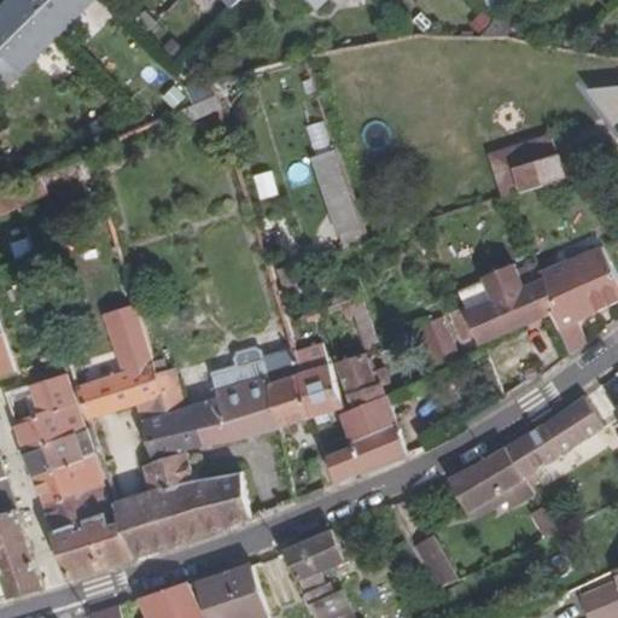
[(0,88),(7,95),(25,77),(23,75),(95,0),(7,0),(0,7),(0,88)]
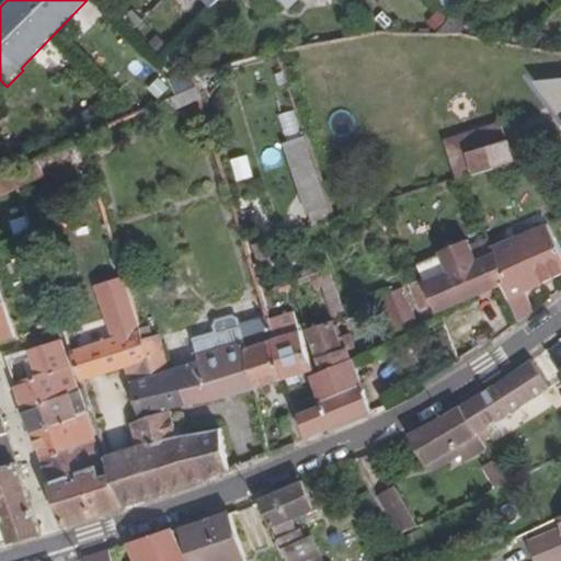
[(278,0),(288,10),(298,0),(278,0)]
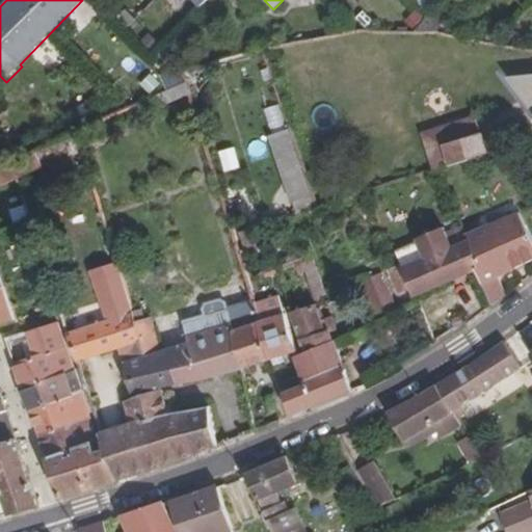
[(531,102),(530,100),(531,98),(531,77),(509,80),(531,109),(531,102)]
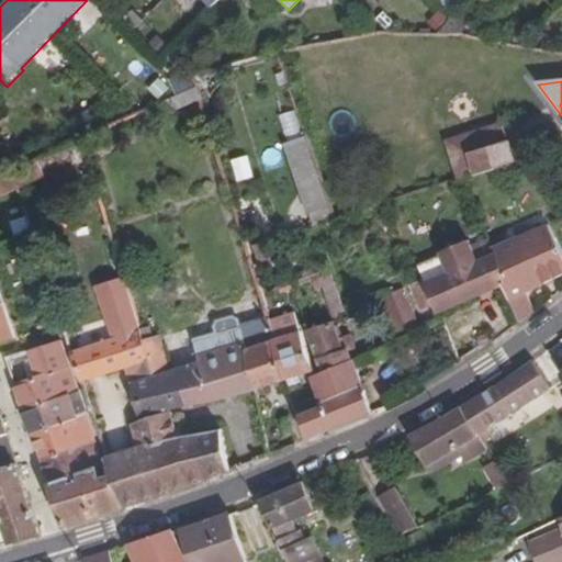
[(330,205),(306,136),(285,144),(310,213),(330,205)]
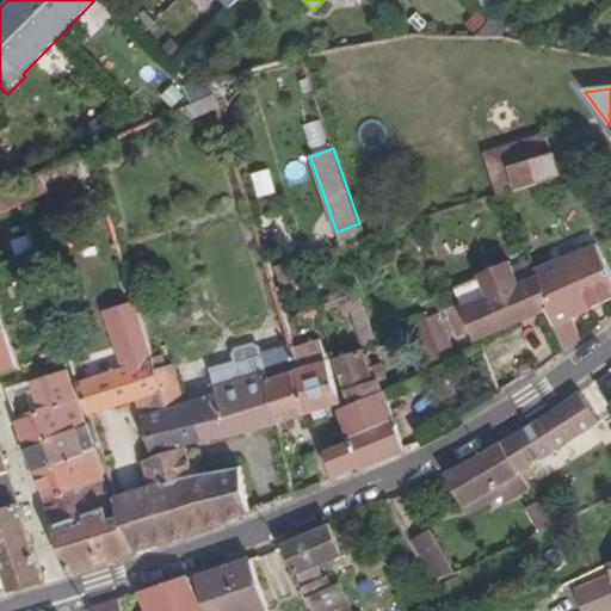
[(518,189),(559,177),(551,155),(512,168),(518,189)]
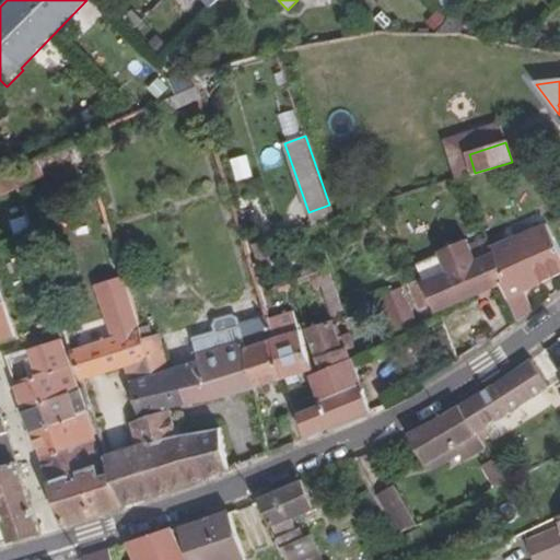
[(235,173),(253,168),(247,147),(230,150),(235,173)]
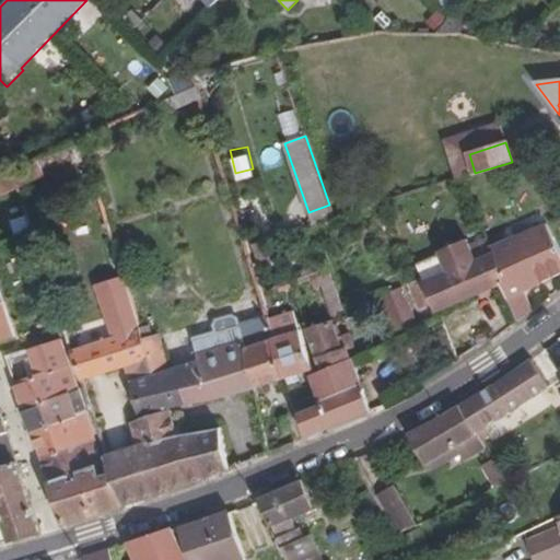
[(516,319),(531,310),(522,292),(559,271),(559,254),(544,224),(489,246),(491,252),(502,284),(516,319)]
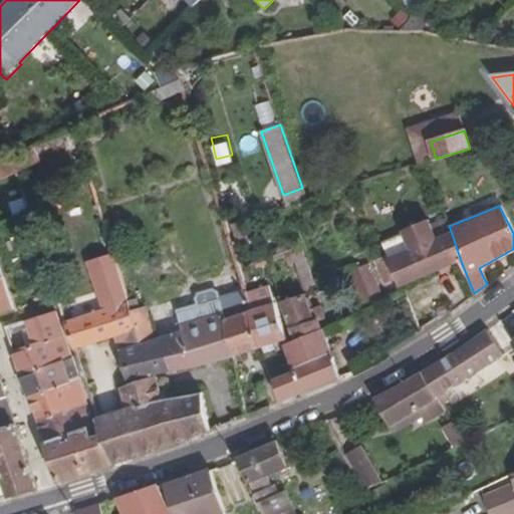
[(400,287),(461,261),(451,231),(437,237),(429,220),(403,232),(404,235),(410,251),(391,258),(390,254),(375,258),(384,281),(397,278),(400,287)]
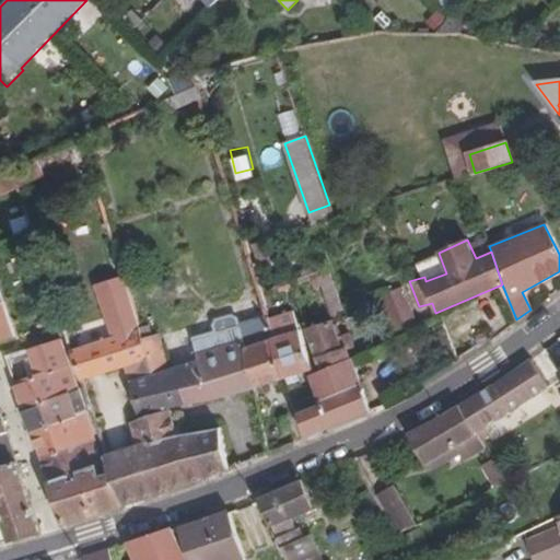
[(419,263),(424,277),(426,281),(446,273),(440,256),(419,263)]
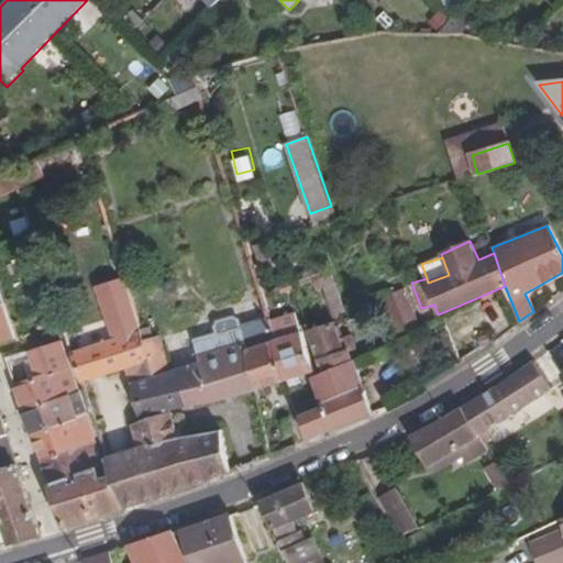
[(321,278),(330,301),(342,298),(334,273),(321,278)]
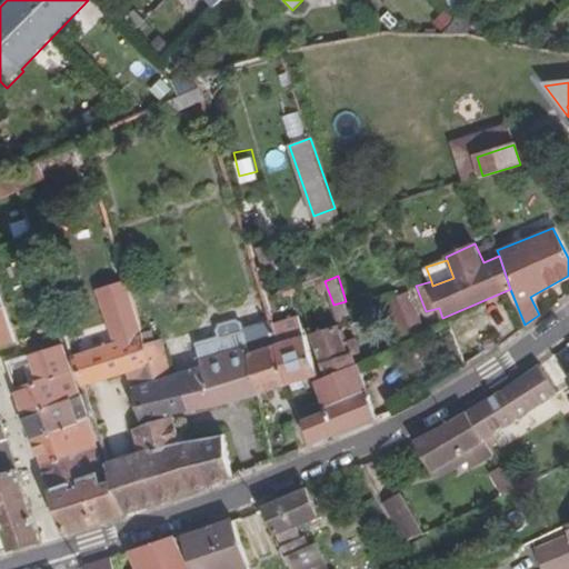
[(413,339),(426,333),(410,293),(397,299),(398,302),(405,316),(413,339)]
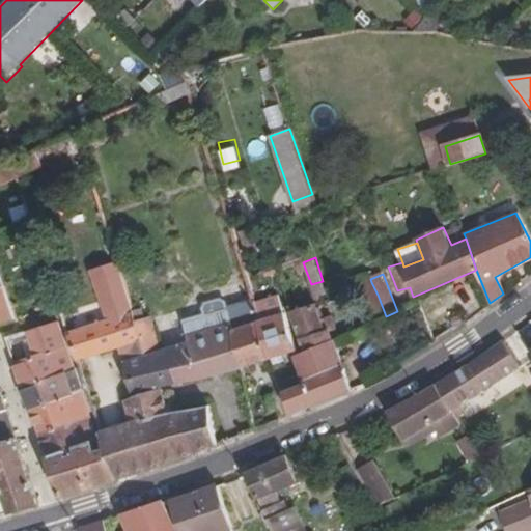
[(0,323),(14,318),(0,281),(0,323)]
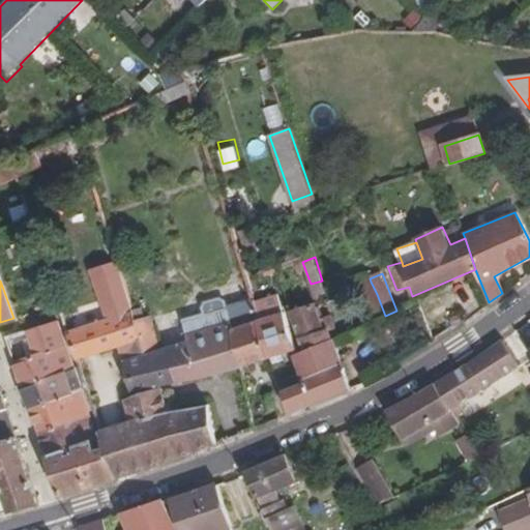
[(315,299),(326,295),(322,281),(311,284),(315,299)]
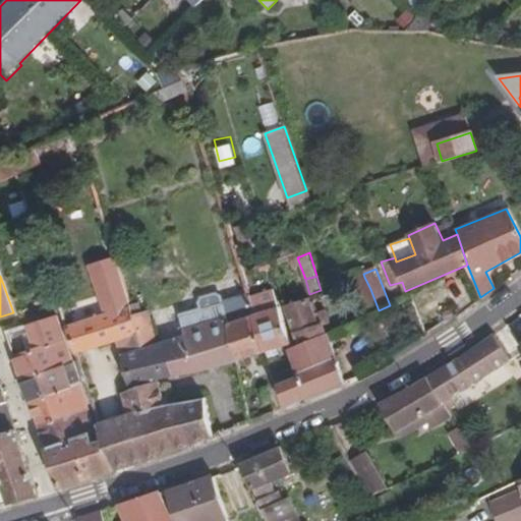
[(363,293),(370,289),(364,277),(358,279),(363,293)]
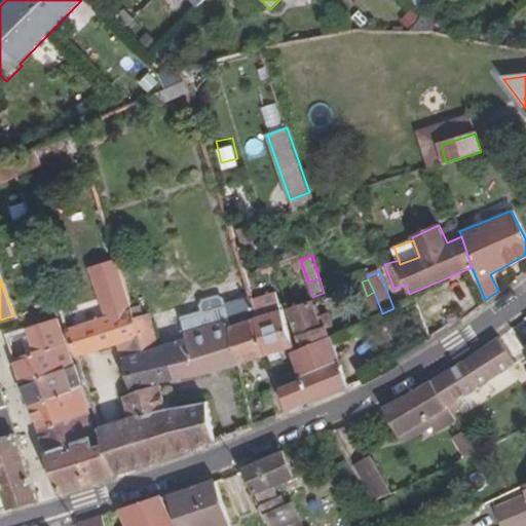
[(272,289),(257,293),(262,308),(276,304),(272,289)]
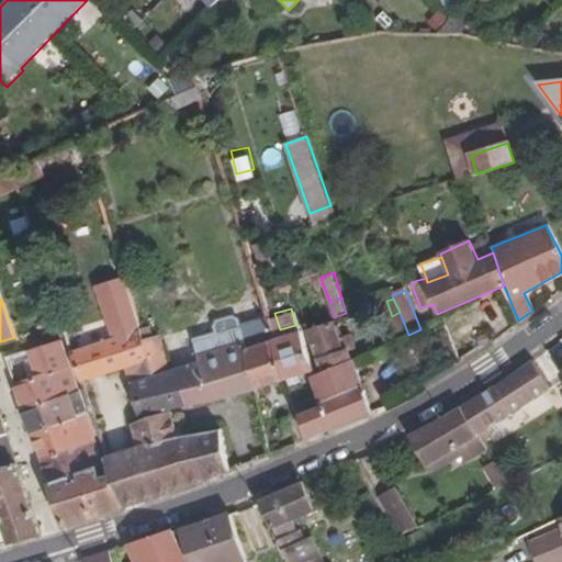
[(274,313),(266,315),(267,318),(272,339),(298,332),(295,325),(280,329),(274,313)]
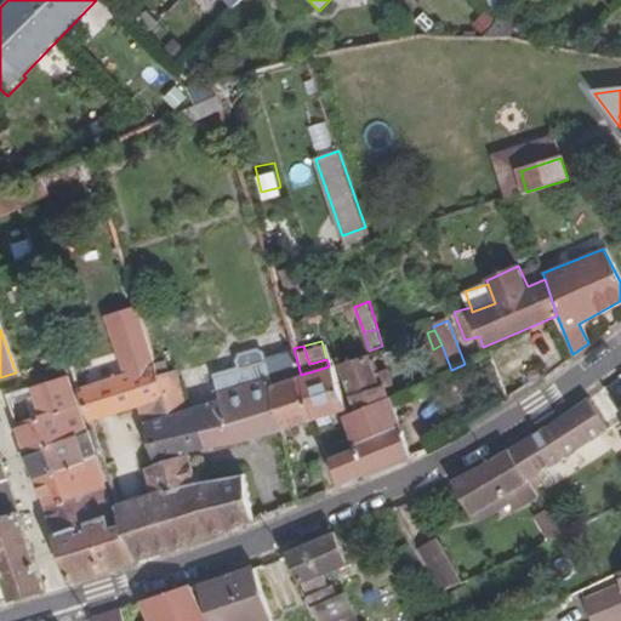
[(176,372),(158,379),(164,397),(169,414),(142,422),(154,463),(143,468),(151,491),(197,483),(189,453),(212,445),(241,440),(280,429),(268,385),(301,375),(295,352),(265,363),(262,354),(255,352),(243,354),(240,357),(237,362),(239,369),(212,379),(220,399),(187,409),(176,372)]
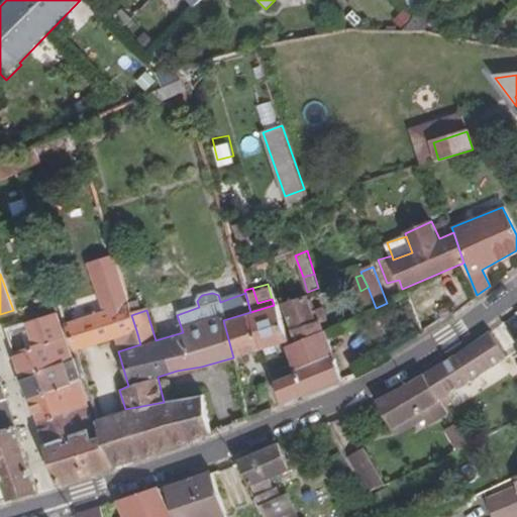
[(282,303),(292,334),(324,321),(320,309),(312,310),(307,295),(282,303)]
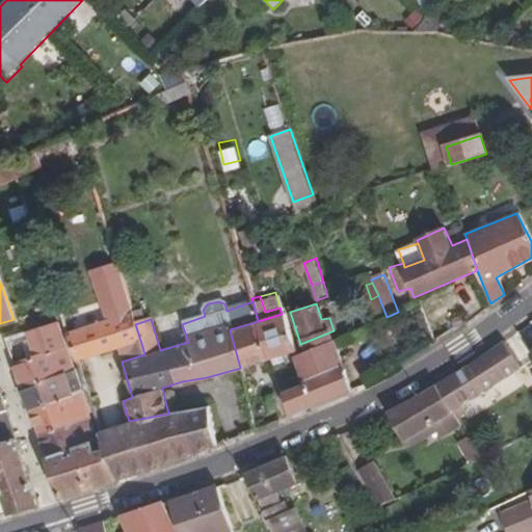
[(283,355),(295,352),(284,313),(282,314),(258,321),(269,360),(271,366),(285,363),(283,355)]
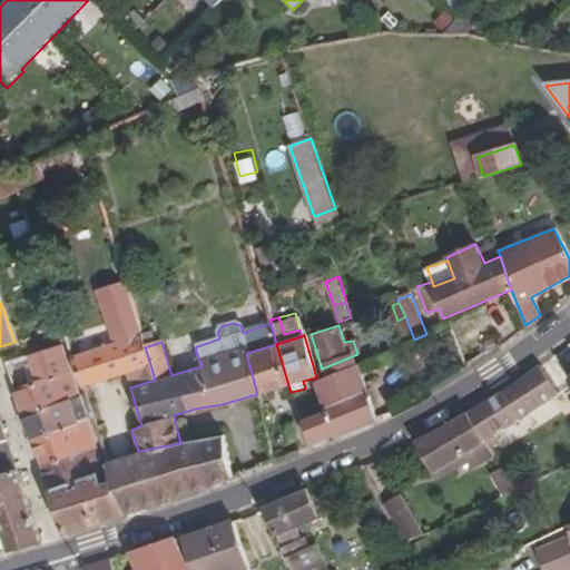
[(145,347),(141,336),(72,357),(82,385),(150,364),(145,347)]
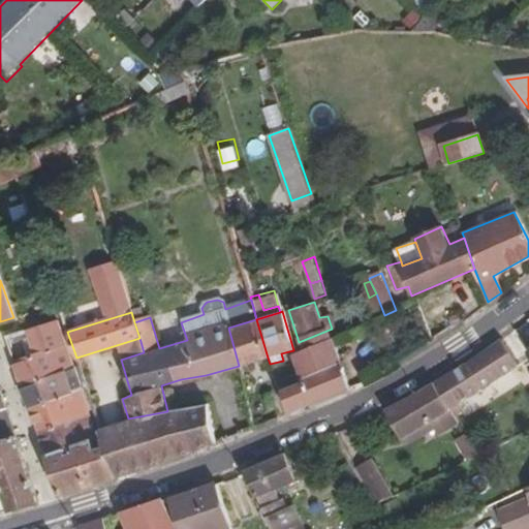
[(0,321),(0,331),(16,327),(13,317),(0,321)]
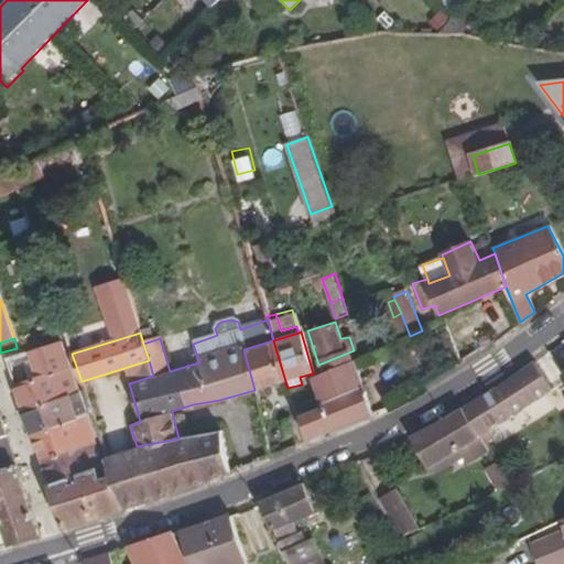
[(6,359),(15,387),(71,369),(62,340),(6,359)]
